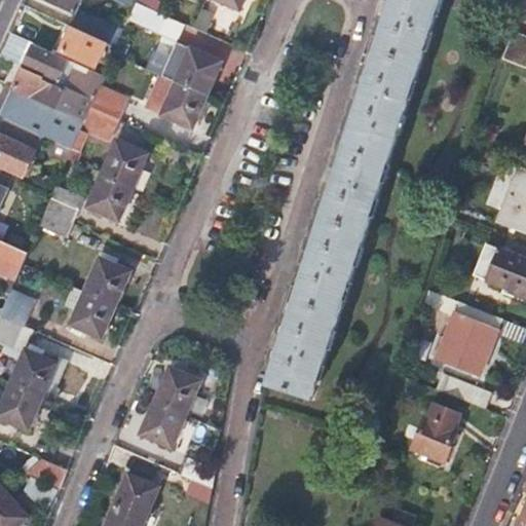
[(136,0),(47,0),(73,11),(68,25),(72,27),(107,41),(117,46),(123,30),(78,10),(81,0),(124,0),(135,4),(136,1),(136,0)]
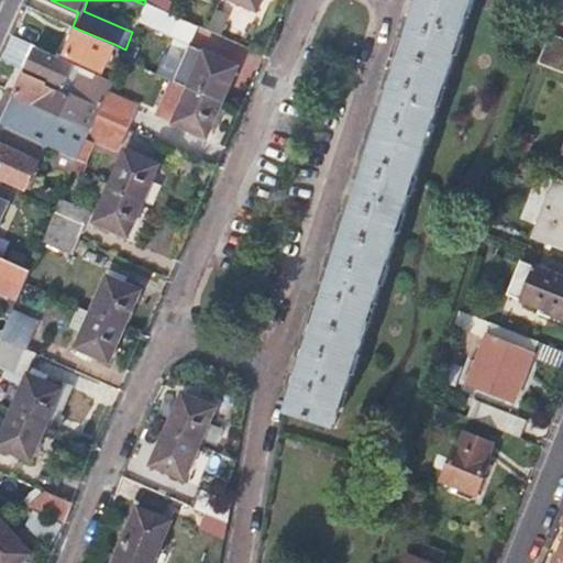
[(260,0),(233,0),(256,10),(260,0)]
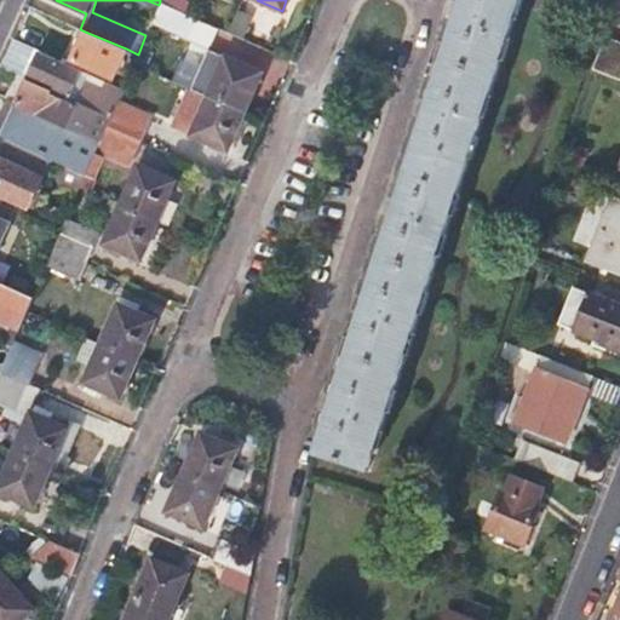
[(391,394),(518,0),(458,0),(342,368),(315,449),(368,466),(391,394)]
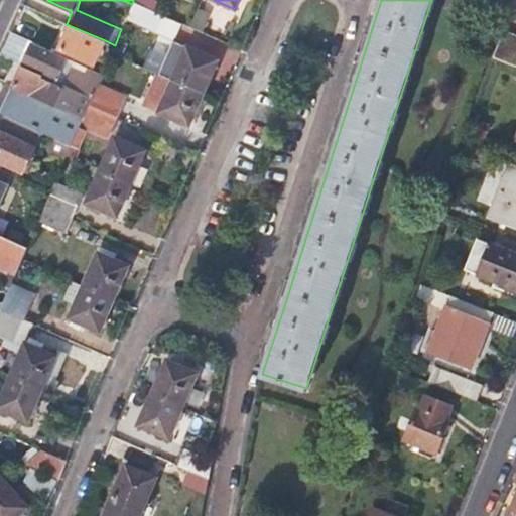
[(156,11),(133,1),(132,4),(126,17),(150,27),(151,25),(156,11)]
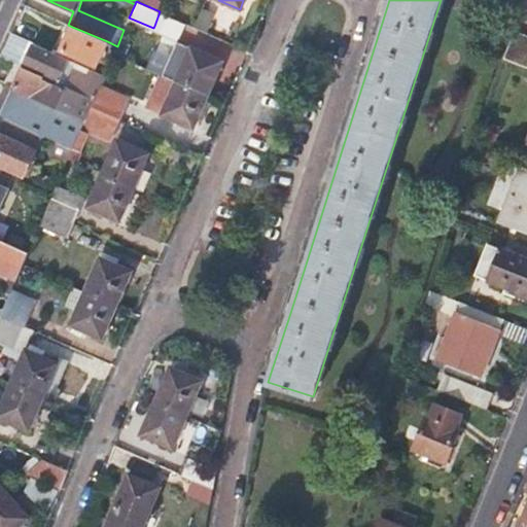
[(215,8),(203,3),(194,26),(205,31),(215,8)]
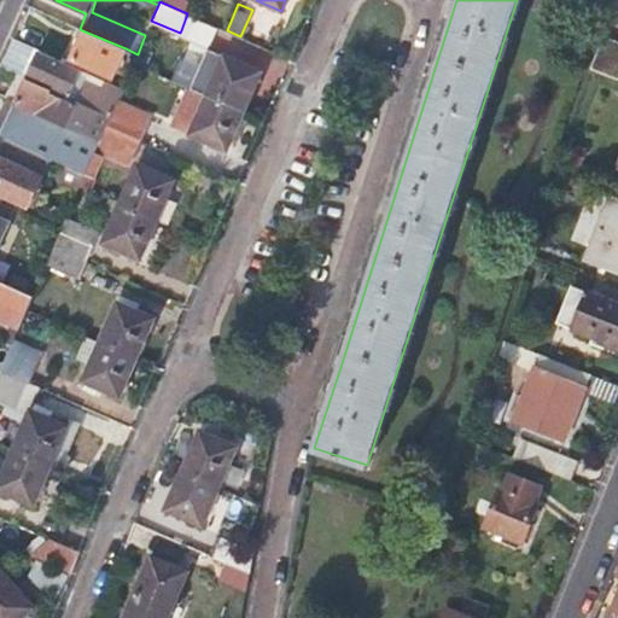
[(217,27),(187,13),(181,30),(210,42),(217,27)]
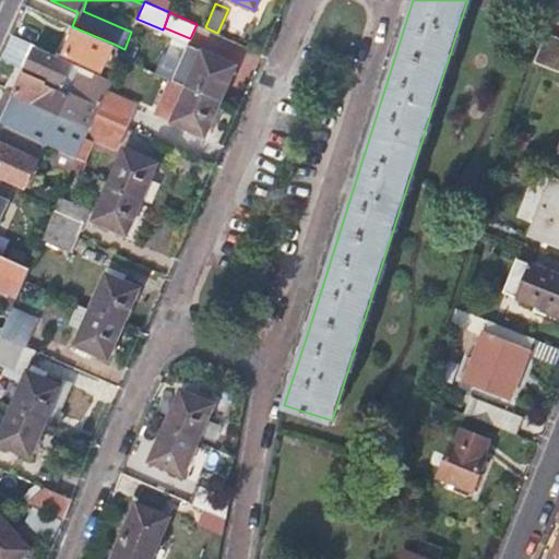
[(109,54),(114,44),(76,28),(64,54),(100,70),(103,66),(115,71),(118,62),(116,56),(109,54)]
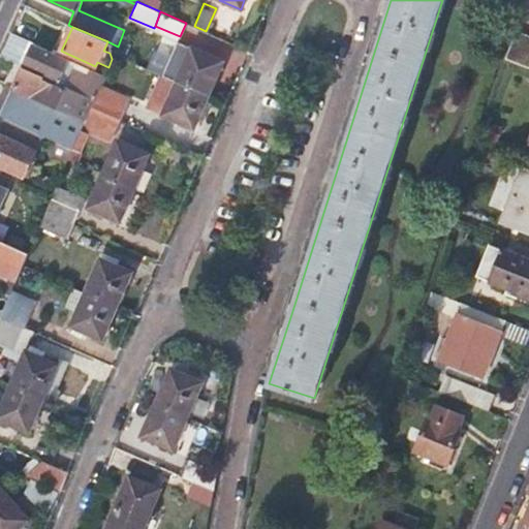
[(506,59),(528,67),(528,36),(515,31),(506,59)]
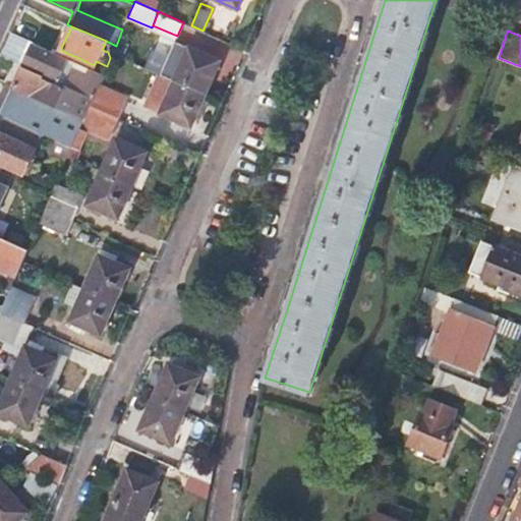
[(160,74),(174,80),(205,93),(219,60),(175,40),(160,74)]
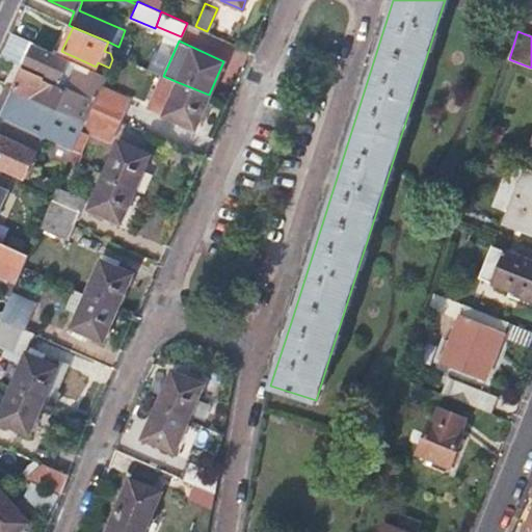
[(34,45),(24,69),(95,100),(98,91),(99,89),(73,77),(68,81),(59,78),(69,59),(34,45)]
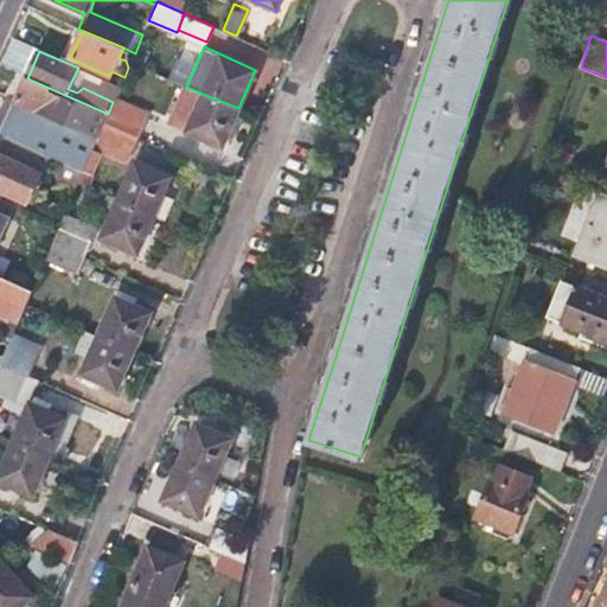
[(14,97),(13,101),(97,139),(104,122),(108,114),(27,78),(24,77),(14,97)]
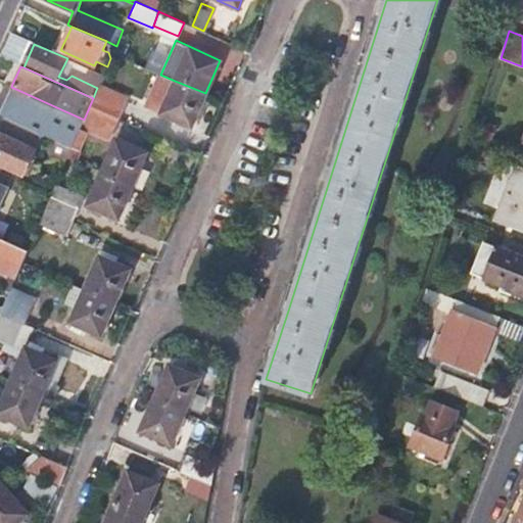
[(205,93),(175,81),(160,113),(190,127),(205,93)]
